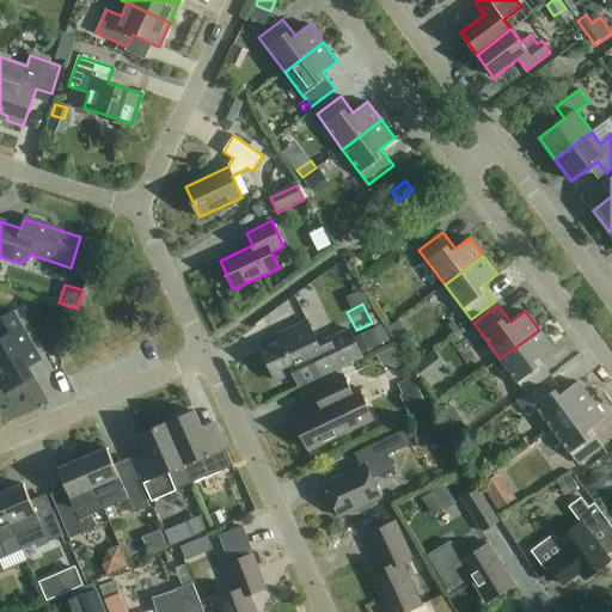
[(42,361),(32,344),(13,312),(0,319),(0,385),(5,393),(34,377),(29,368),(42,361)]
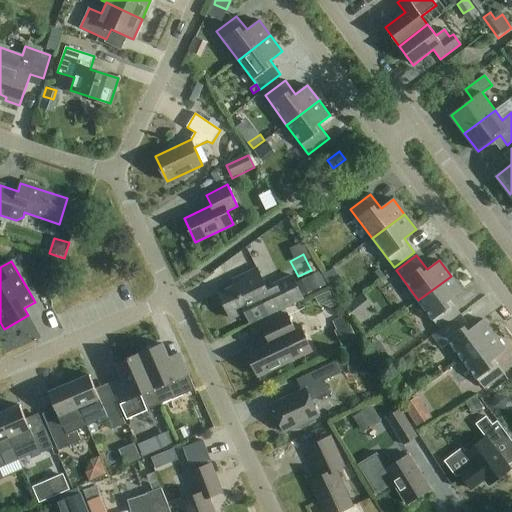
[(241,283),(219,293),(231,319),(246,312),(251,323),(267,315),(303,298),(302,297),(296,283),(292,276),(266,288),(257,269),(238,277),(241,283)]
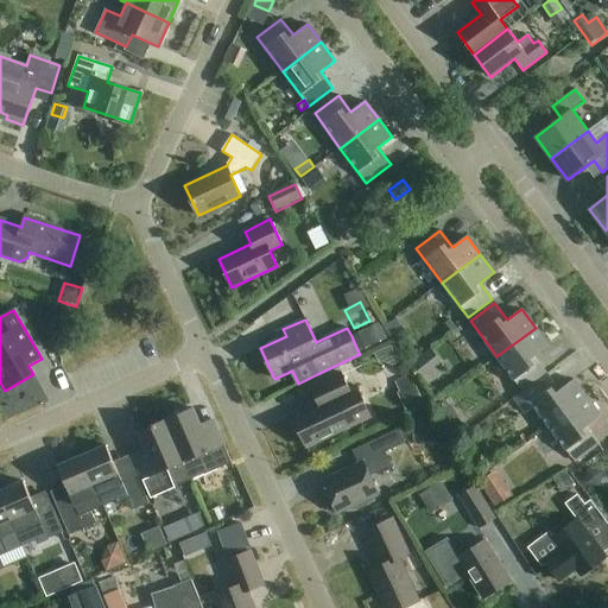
[(397,320),(385,328),(394,342),(406,335),(397,320)]
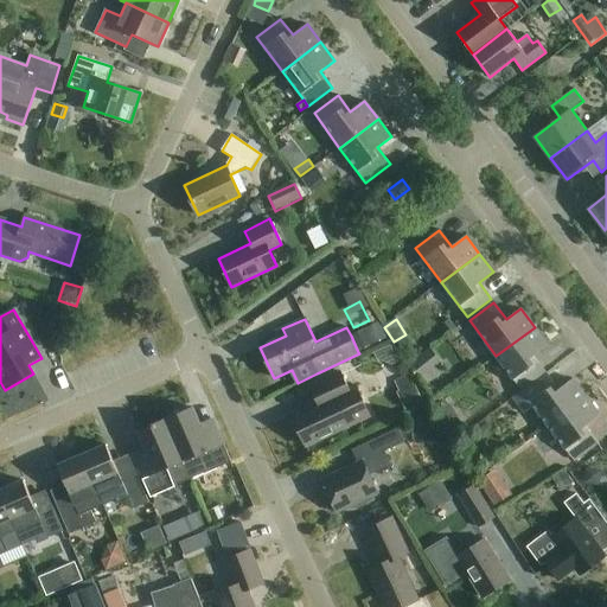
[(378,323),(351,336),(358,352),(385,339),(378,323)]
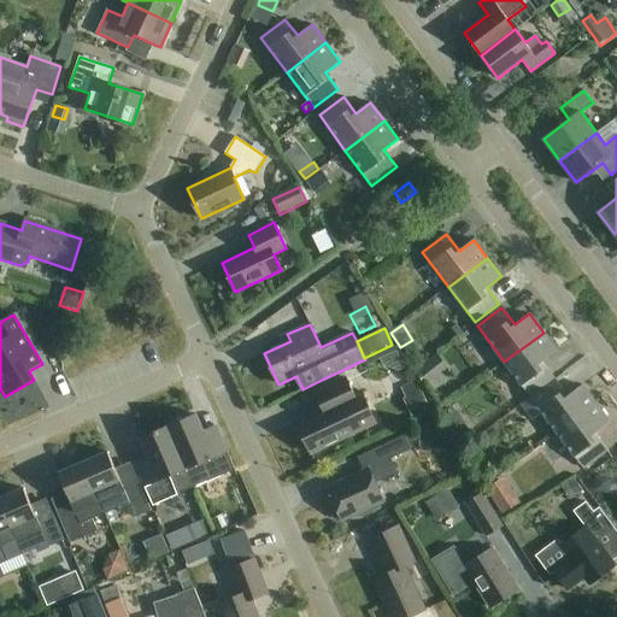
[(530,397),(554,378),(542,362),(557,351),(544,333),(504,362),(530,397)]
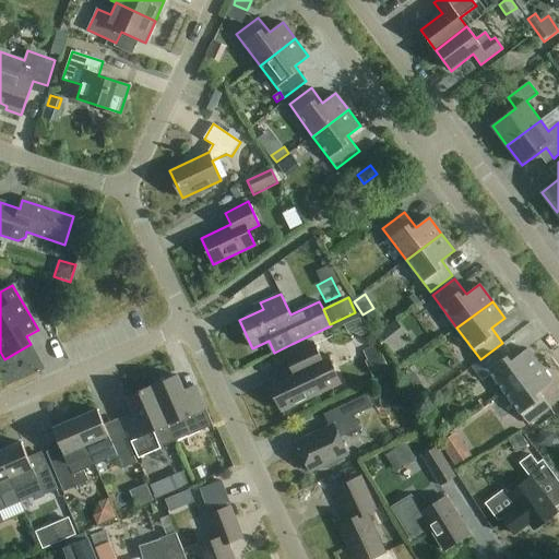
[(377,335),(385,347),(395,341),(385,328),(377,335)]
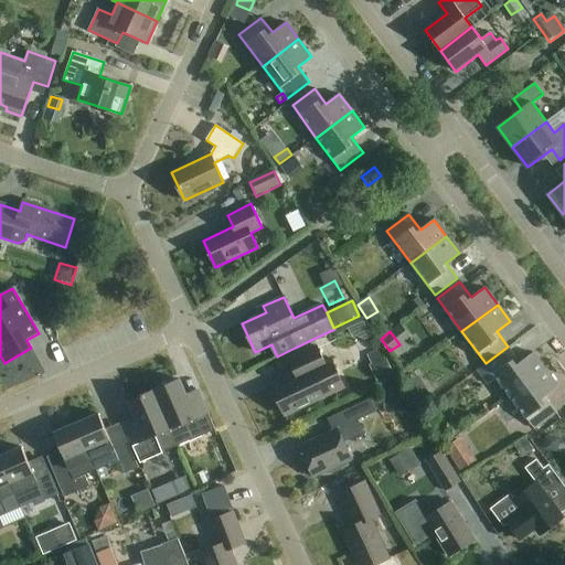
[(285,415),(310,403),(344,387),(331,359),(324,362),(317,347),(288,360),(296,376),(272,387),(285,415)]
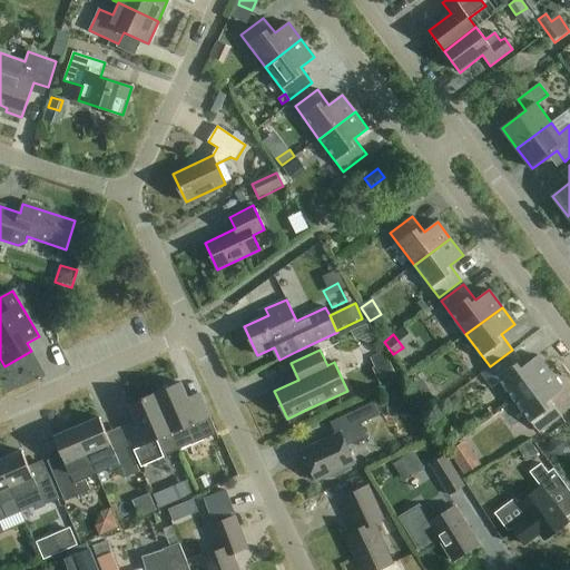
[(514,400),(551,372),(538,355),(524,365),(512,350),(490,366),(482,373),(493,387),(501,382),(514,400)]
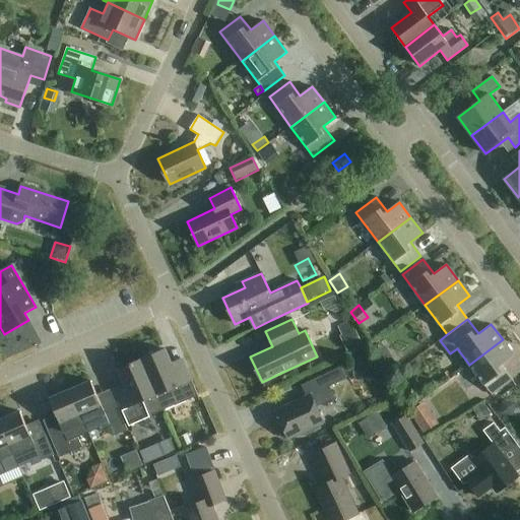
[(355,329),(341,336),(347,350),(363,343),(355,329)]
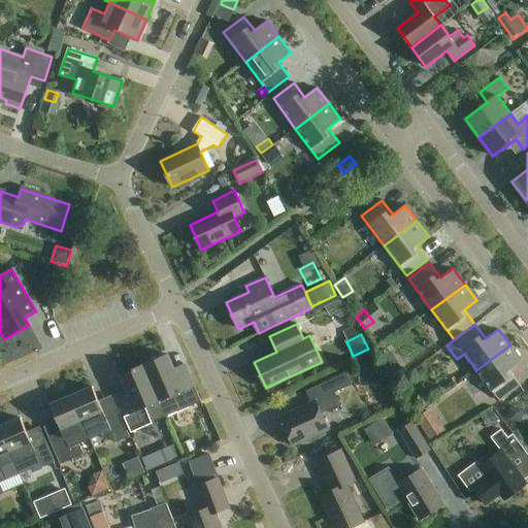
[(510,344),(476,370),(499,400),(520,385),(509,370),(522,361),(510,344)]
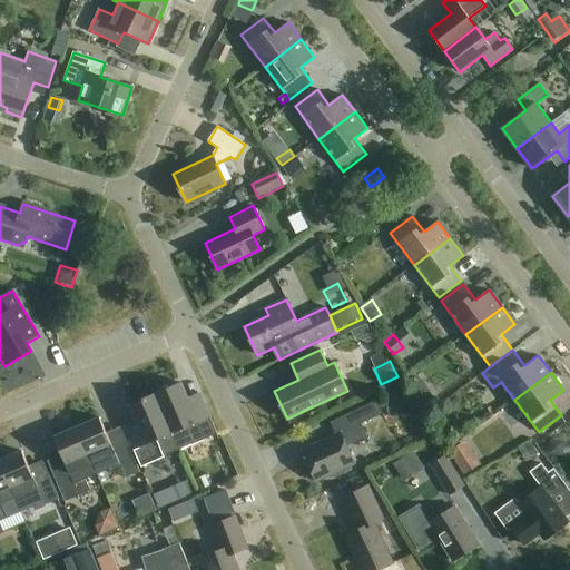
[(180,383),(155,393),(179,450),(217,434),(205,405),(193,411),(180,383)]
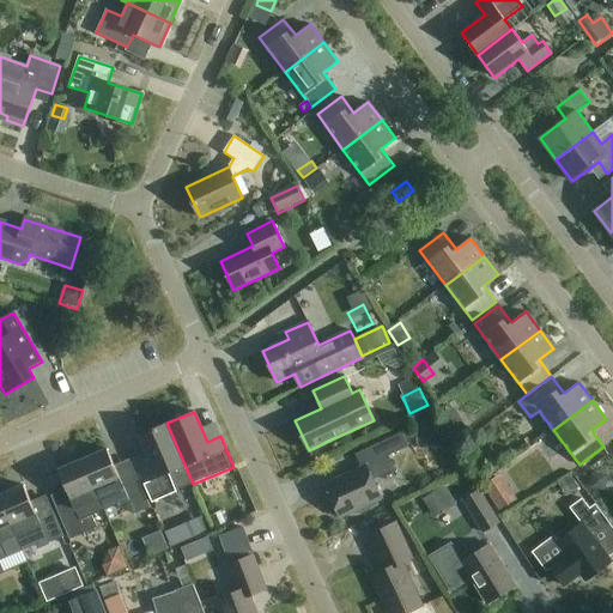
[(193,484),(167,423),(139,435),(152,465),(139,471),(152,502),(193,484)]
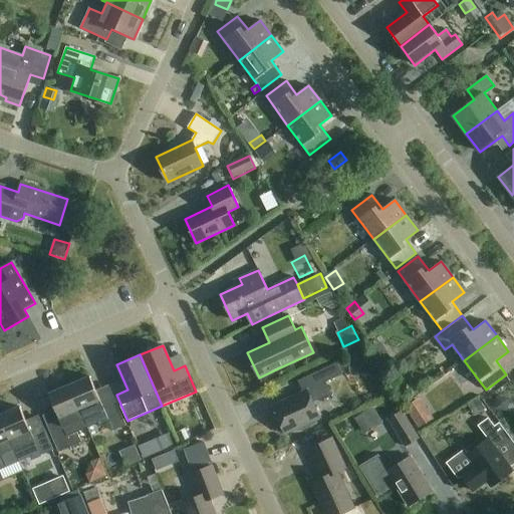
[(388,356),(376,362),(381,371),(394,364),(388,356)]
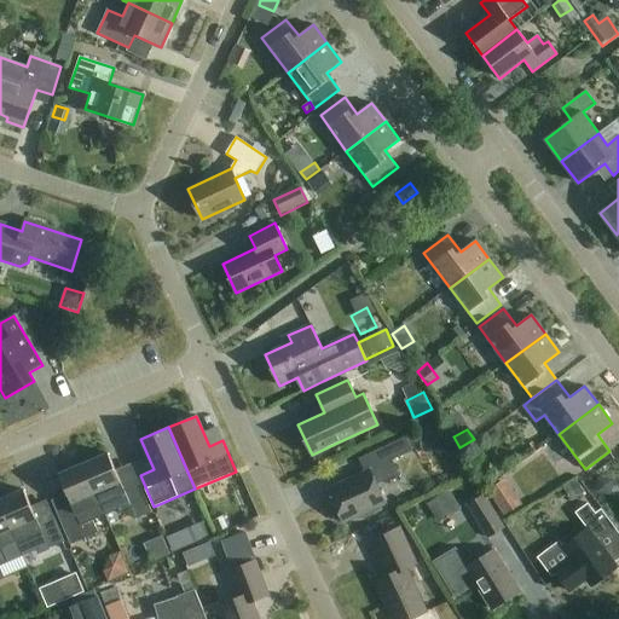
[(343,522),(386,503),(377,485),(399,474),(392,461),(412,451),(405,437),(359,458),(365,472),(328,490),(343,522)]
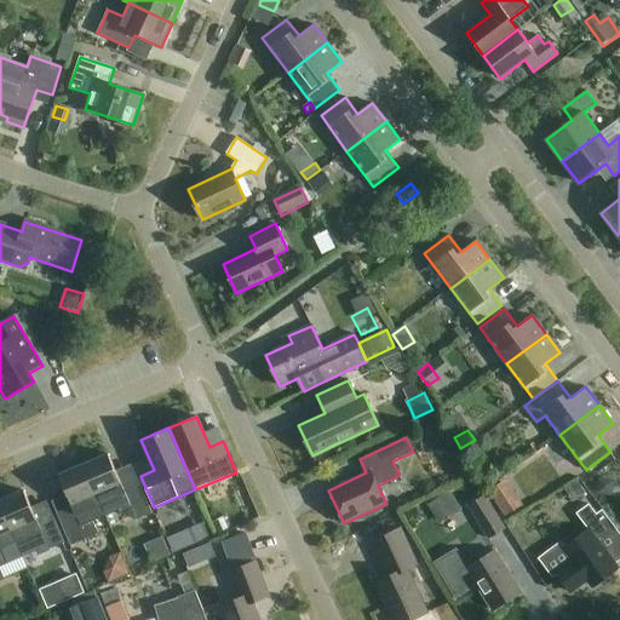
[(84,465),(107,517),(120,511),(121,514),(132,509),(137,520),(153,514),(138,480),(122,487),(108,454),(84,465)]
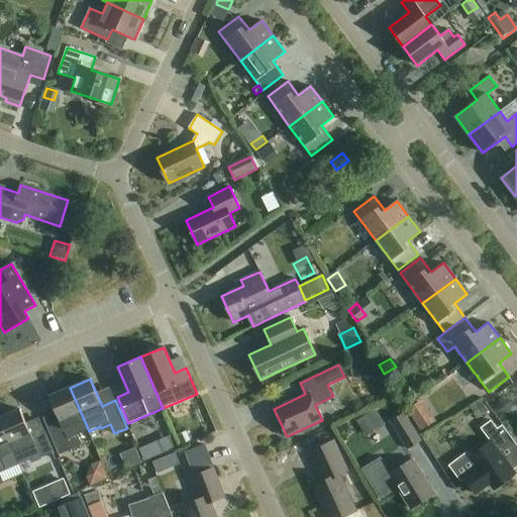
[(78,435),(89,431),(70,388),(49,397),(61,423),(47,429),(59,455),(82,445),(78,435)]
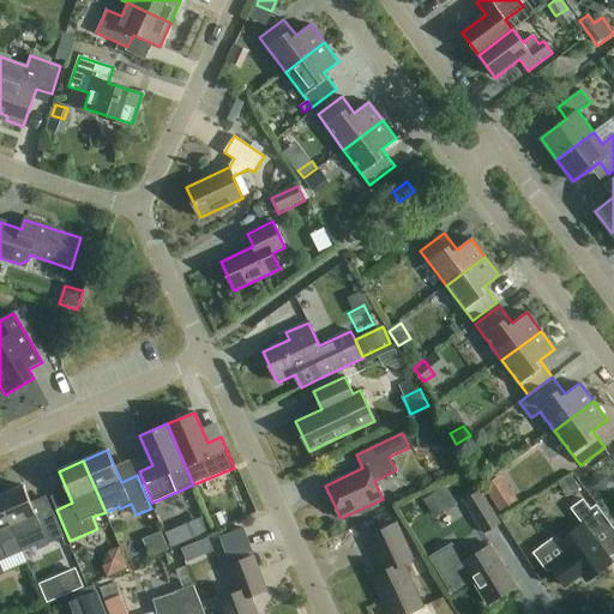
[(485,487),(500,512),(517,500),(501,475),(485,487)]
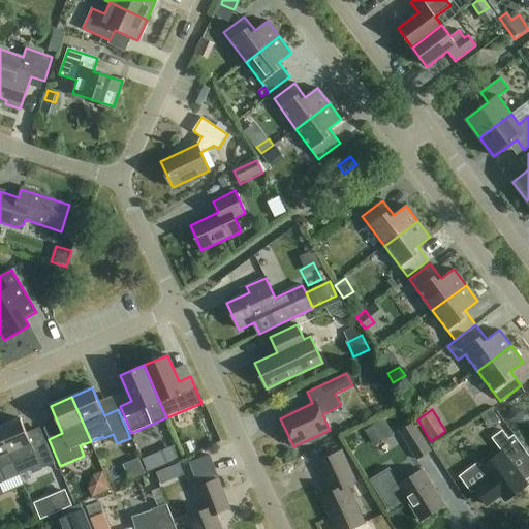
[(489,429),(500,421),(493,410),(481,418),(489,429)]
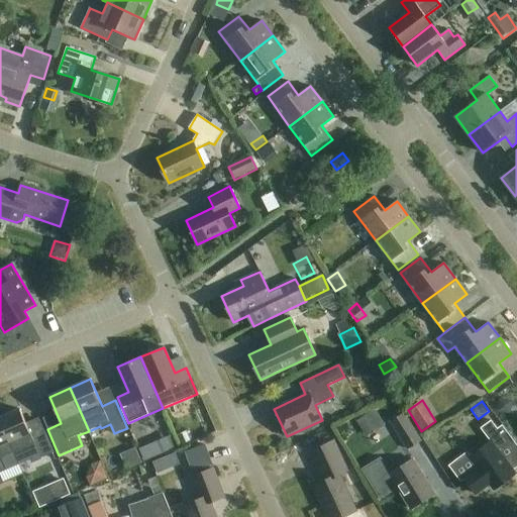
[(0,417),(0,419),(19,463),(14,451),(25,446),(32,462),(54,452),(44,430),(31,436),(20,409),(0,417)]
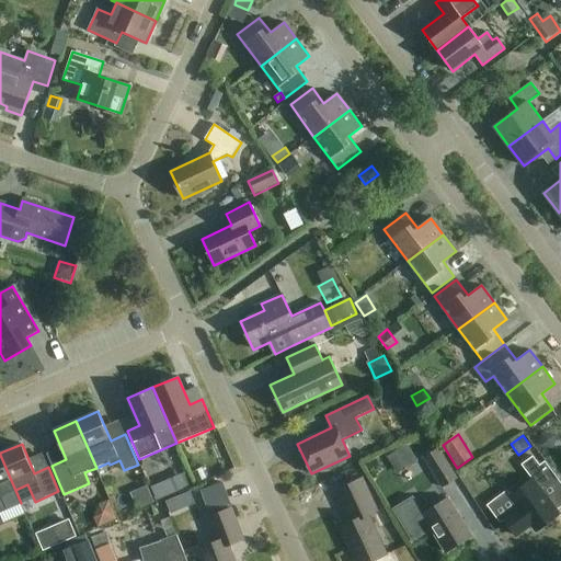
[(399,474),(420,461),(409,444),(388,457),(399,474)]
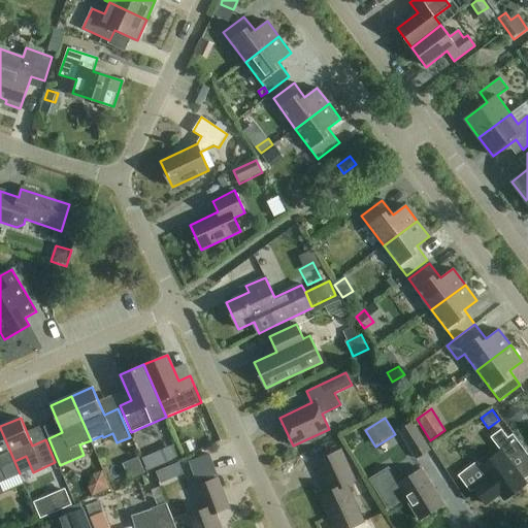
[(413,423),(398,432),(417,460),(431,451),(413,423)]
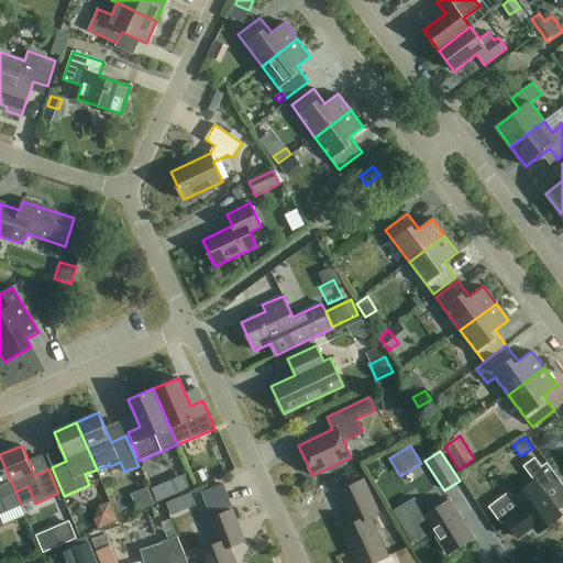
[(0,517),(0,514),(21,505),(0,456),(0,527),(3,526),(0,517)]
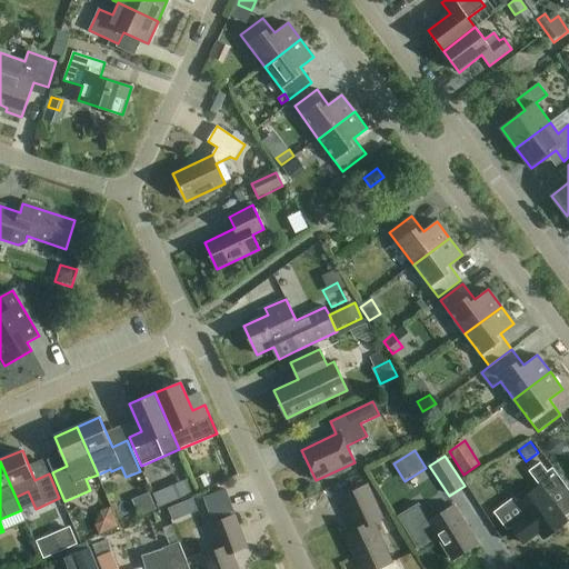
[(543,539),(567,521),(548,496),(559,488),(540,462),(529,471),(540,486),(517,503),(526,515),(510,526),(523,543),(539,532),(543,539)]
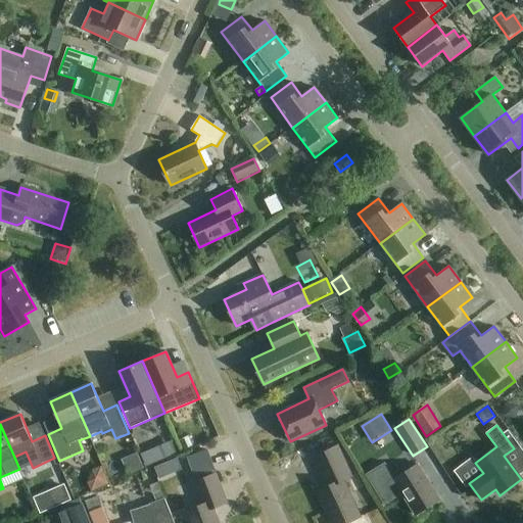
[(172,442),(140,457),(145,468),(177,455),(172,442)]
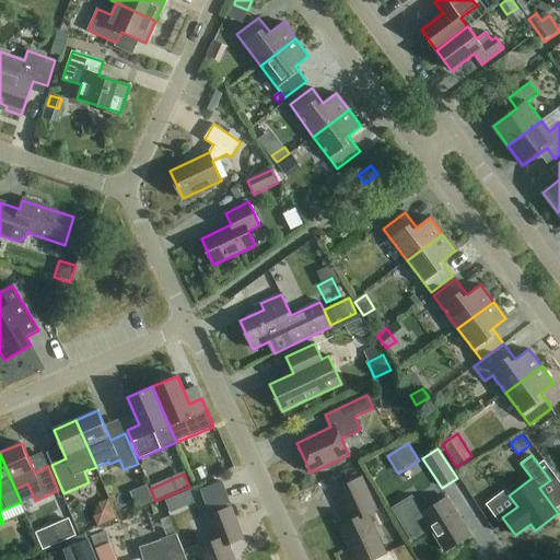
[(354,559),(371,559),(386,553),(369,514),(377,510),(362,477),(335,490),(349,522),(339,526),(354,559)]
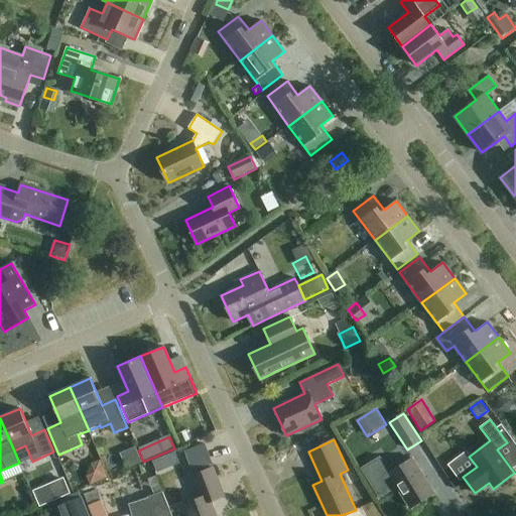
[(204,444),(183,453),(187,462),(208,455),(204,444)]
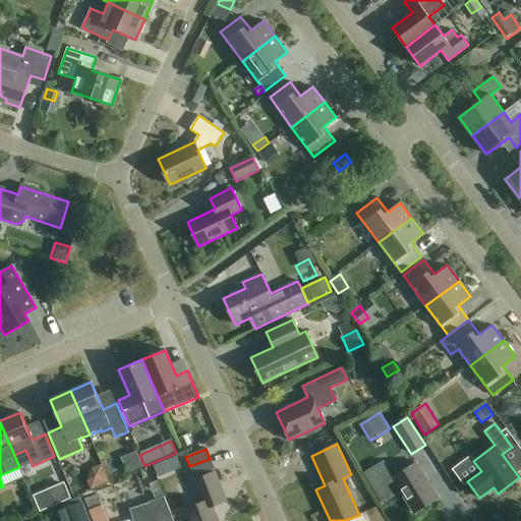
[(399,489),(414,513),(439,498),(416,462),(392,477),(383,463),(365,474),(382,501),(399,489)]
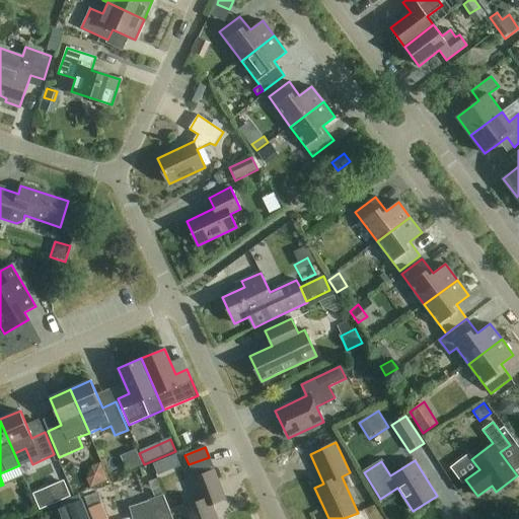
[(187,518),(218,518),(213,504),(225,499),(214,470),(192,478),(200,501),(183,508),(187,518)]
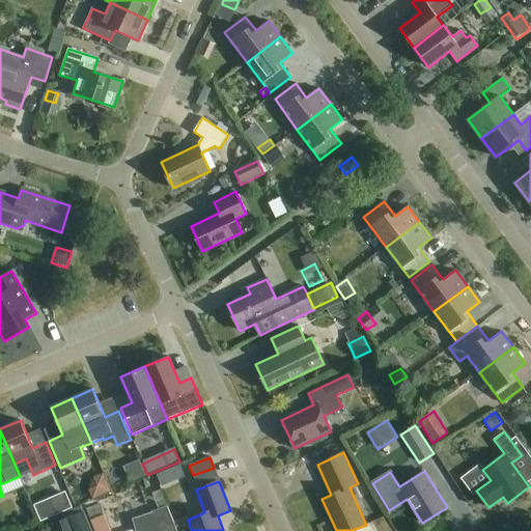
[(37,504),(33,506),(40,522),(57,514),(51,499),(46,501),(37,504)]
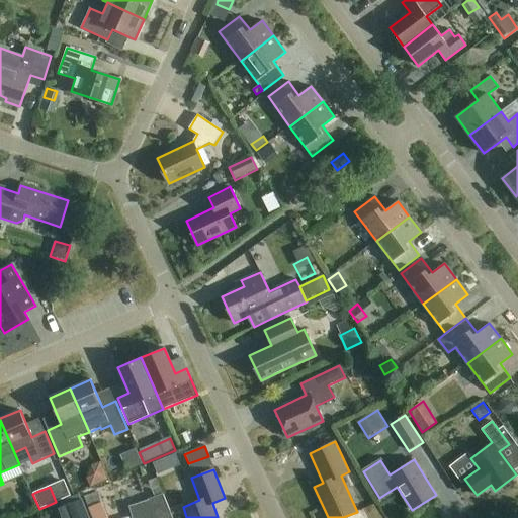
[(88,508),(102,502),(98,492),(84,498),(88,508)]
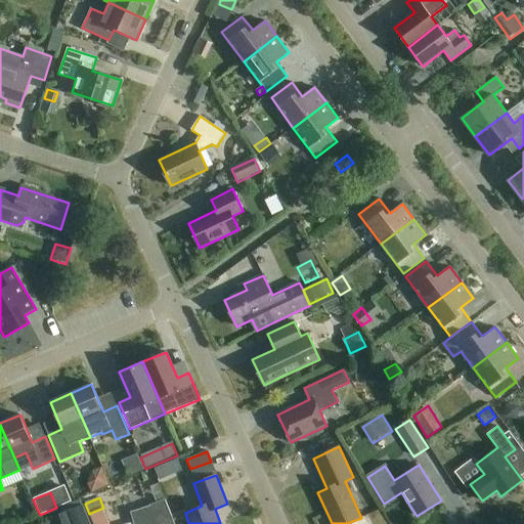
[(60,523),(91,523),(84,505),(82,506),(79,499),(55,510),(57,516),(60,523)]
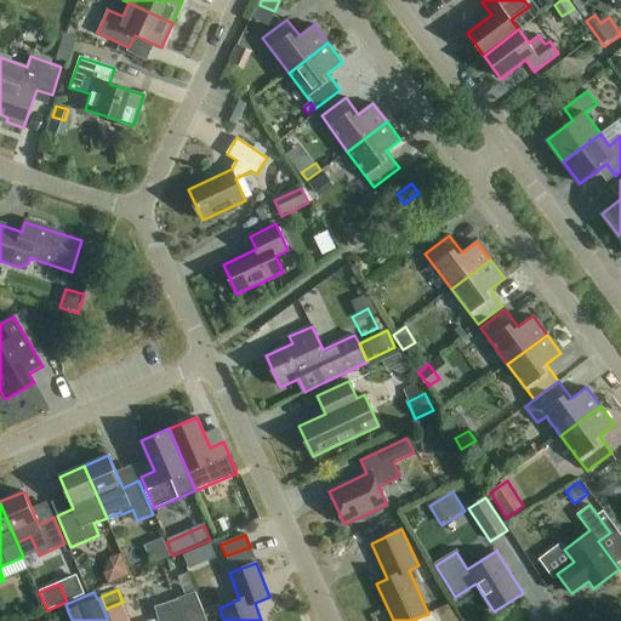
[(204,620),(197,596),(155,608),(159,620),(204,620)]
